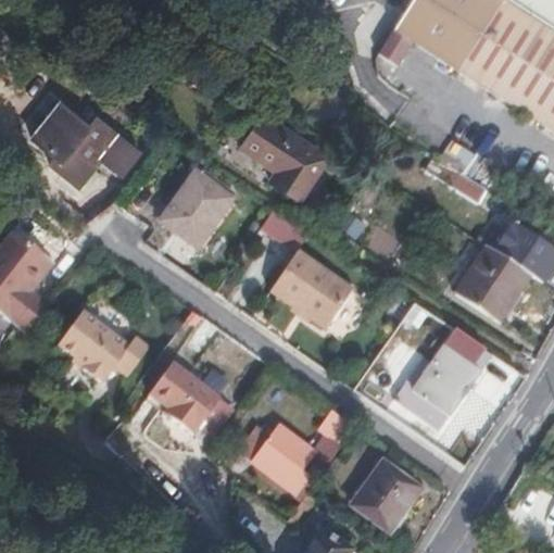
[(489,86),(533,17),(505,0),(414,0),(397,29),(489,86)]
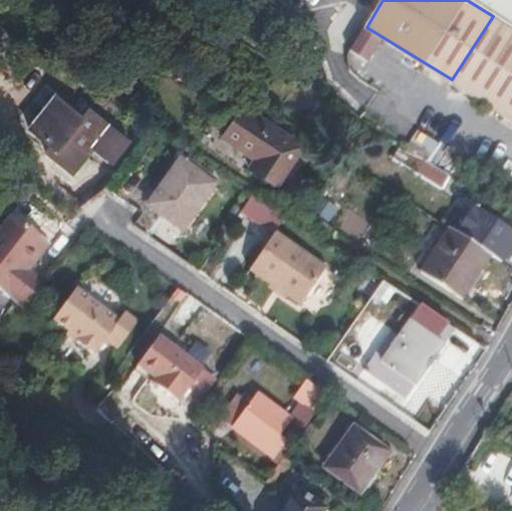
[(467,0),(493,16),(511,27),(511,0),(467,0)]
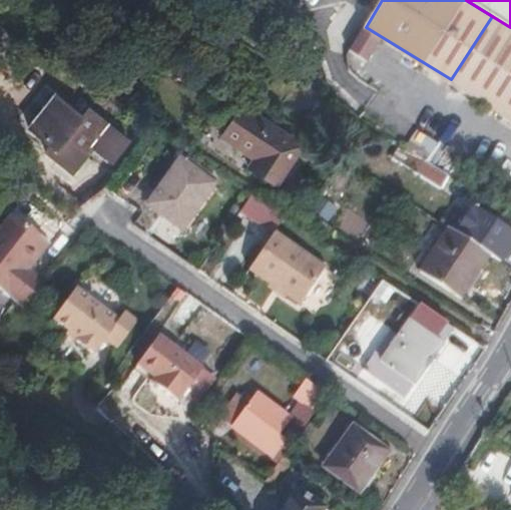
[(510,115),(510,27),(492,16),(451,79),(510,115)]
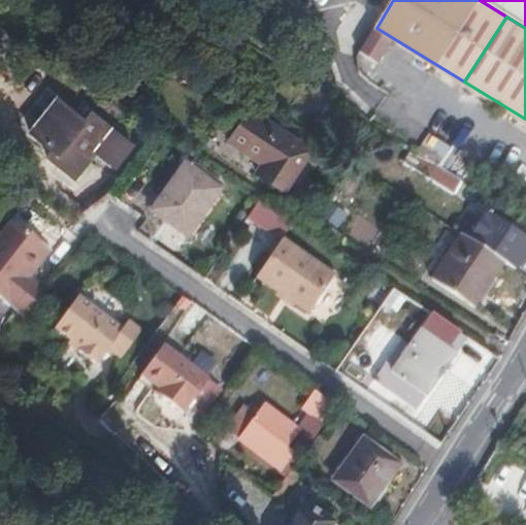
[(53,149),(51,152),(79,172),(93,156),(77,142),(81,138),(114,166),(132,144),(91,112),(86,120),(56,98),(37,122),(53,132),(44,142),(53,149)]
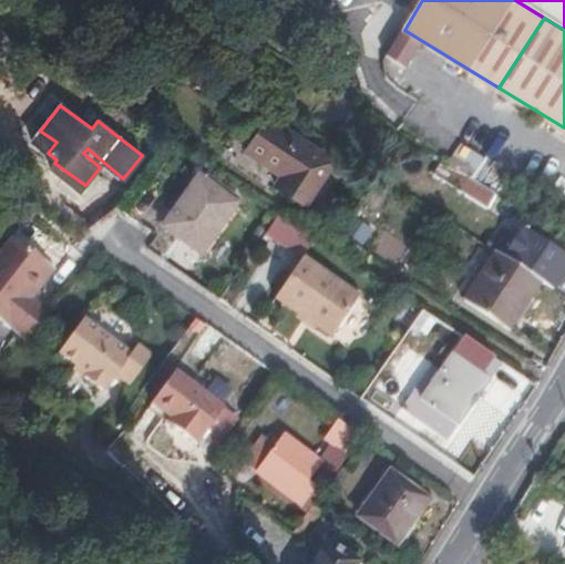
[(277,182),(308,202),(337,157),(270,112),(247,147),(284,174),(277,182)]
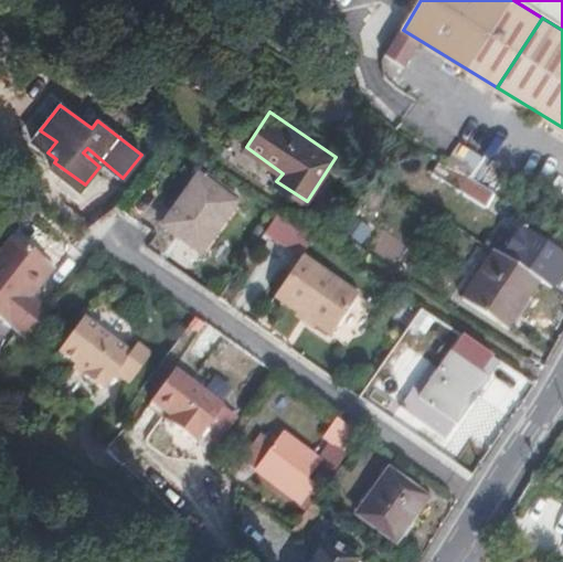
[(40,130),(32,141),(48,152),(56,141),(40,130)]
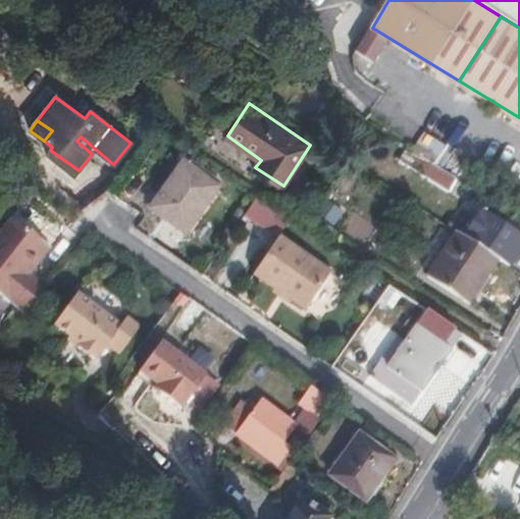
[(44,141),(42,144),(50,150),(52,147),(44,141)]
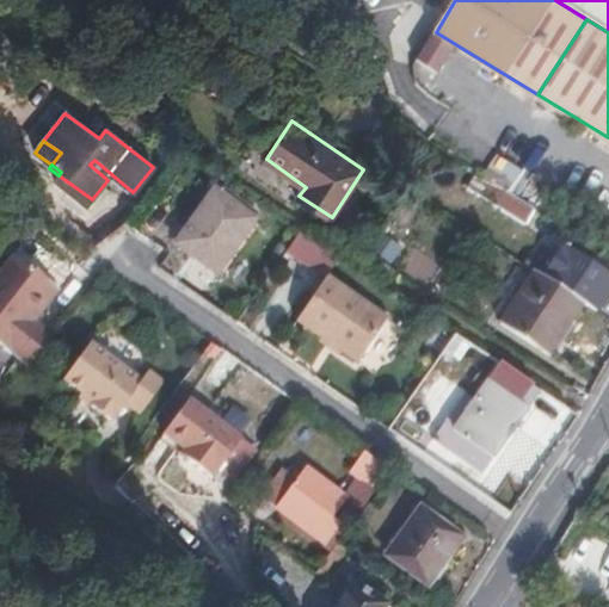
[(555,223),(484,178),(475,172),(467,185),(546,236),(555,223)]
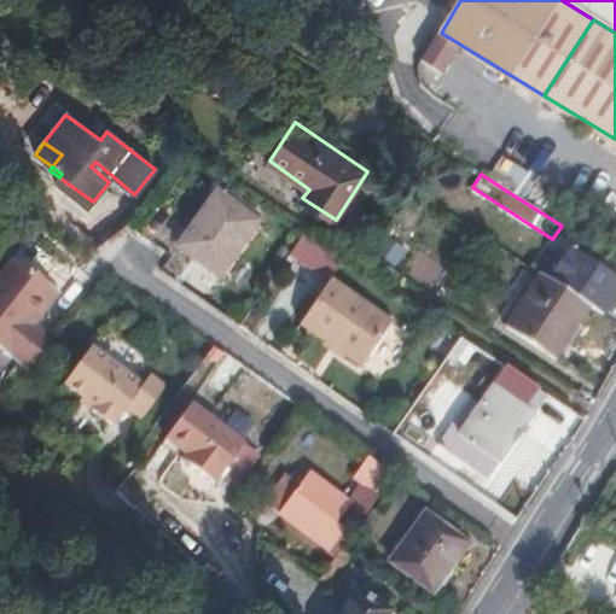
[(87,210),(93,202),(59,177),(53,183),(87,210)]
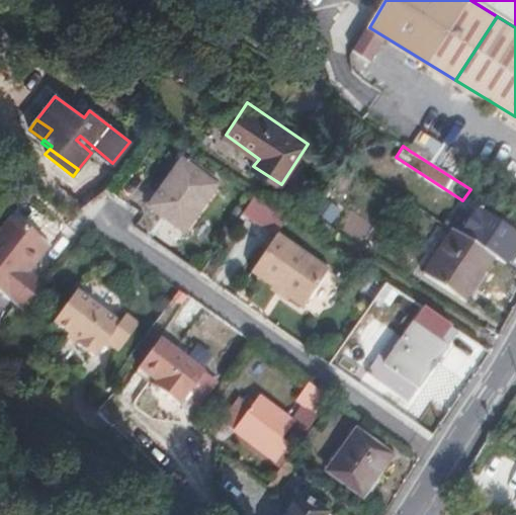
[(146,207),(182,231),(211,185),(176,162),(146,207)]
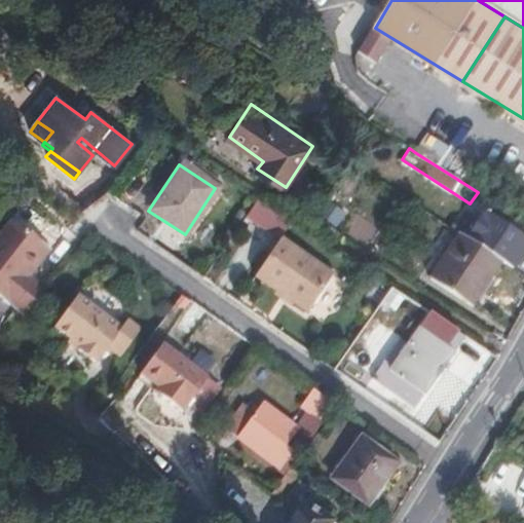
[(0,283),(34,233),(12,217),(0,232),(0,283)]
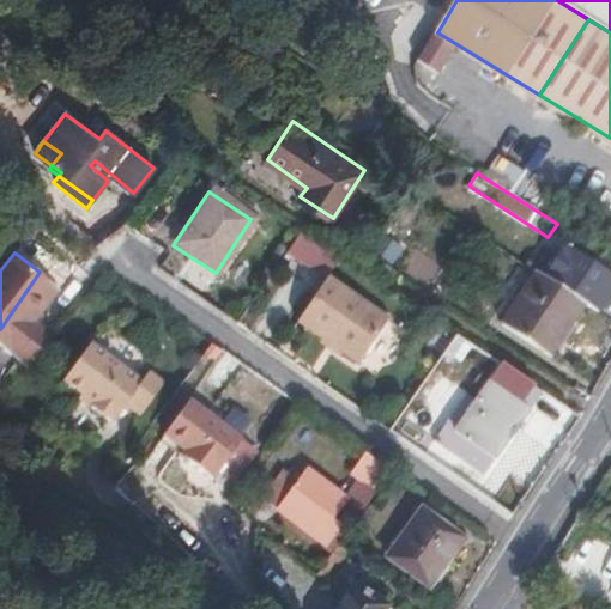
[(574,294),(586,302),(598,310),(610,288),(610,274),(593,265),(574,294)]
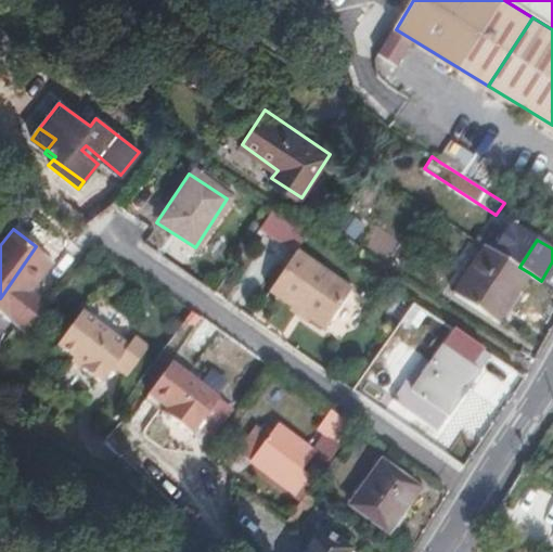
[(499,320),(530,273),(519,267),(484,243),(454,291),(499,320)]
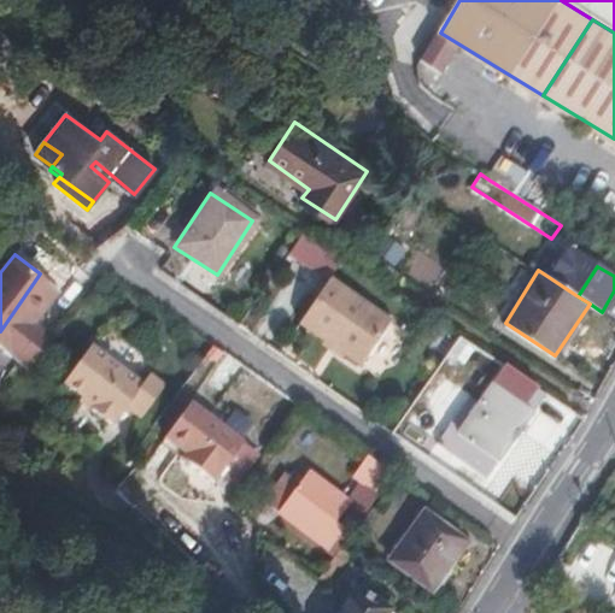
[(50,280),(40,273),(0,331),(0,342),(30,366),(57,334),(36,319),(44,308),(33,301),(50,280)]
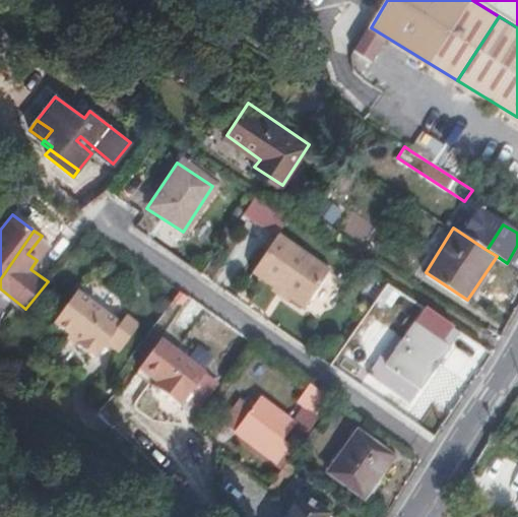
[(27,254),(37,260),(51,242),(42,236),(27,254)]
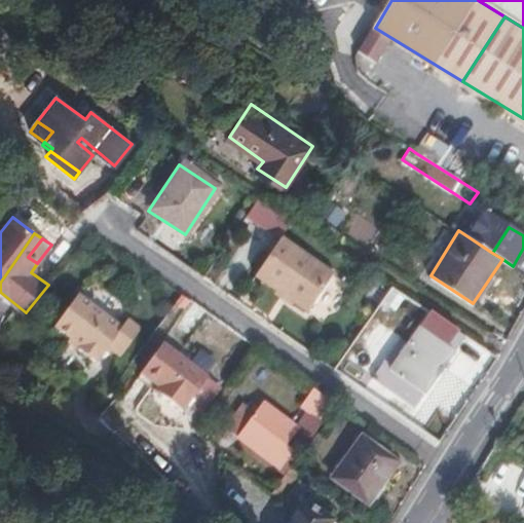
[(255,278),(310,313),(336,274),(282,239),(255,278)]
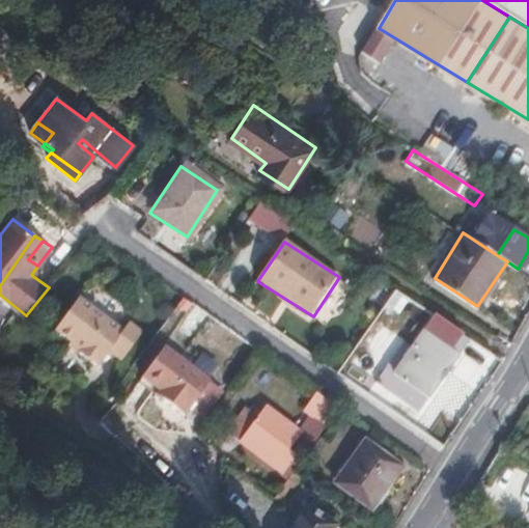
[(121,360),(140,331),(127,322),(120,331),(75,299),(53,332),(81,350),(78,354),(95,365),(98,363),(100,364),(108,351),(121,360)]
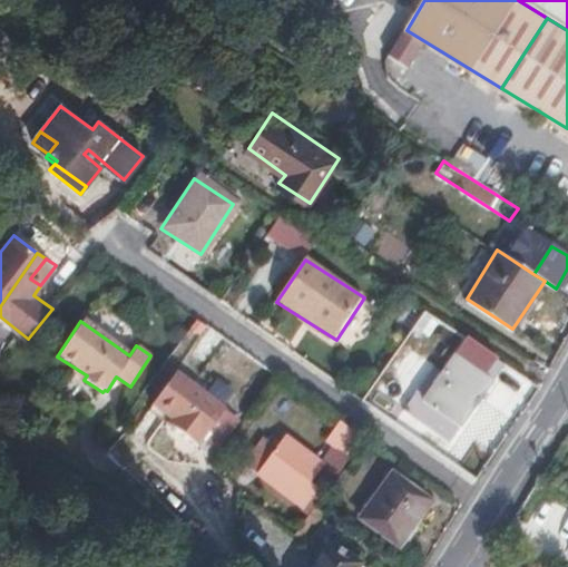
[(482,373),(495,357),(467,338),(422,399),(458,424),(491,379),(482,373)]
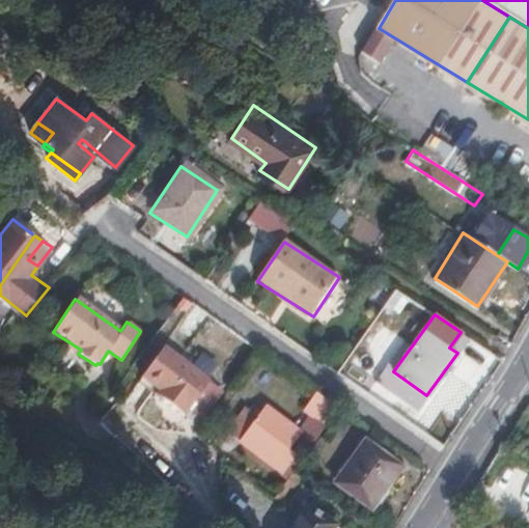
[(159,401),(179,415),(204,379),(160,346),(137,378),(163,395),(159,401)]
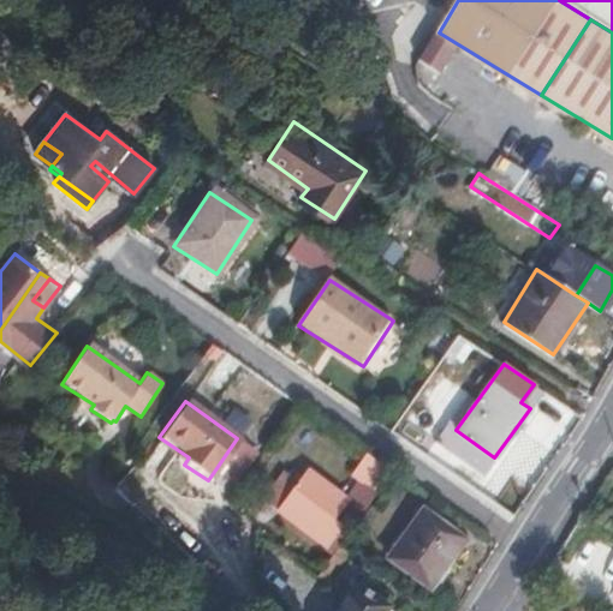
[(347,531),(392,473),(365,454),(352,474),(358,479),(343,501),(304,473),(292,489),(283,483),(267,504),(326,545),(339,525),(347,531)]
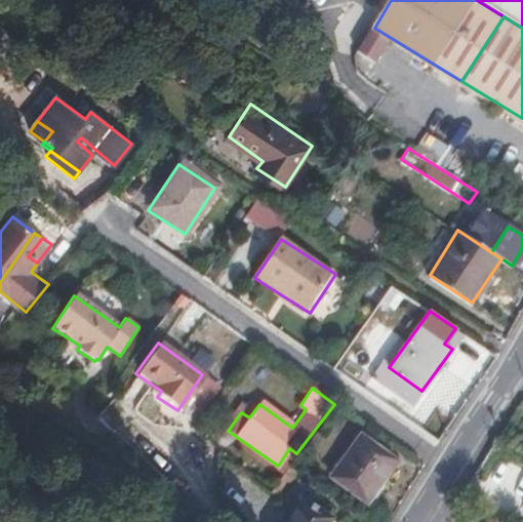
[(328,478),(364,504),(393,460),(359,437),(328,478)]
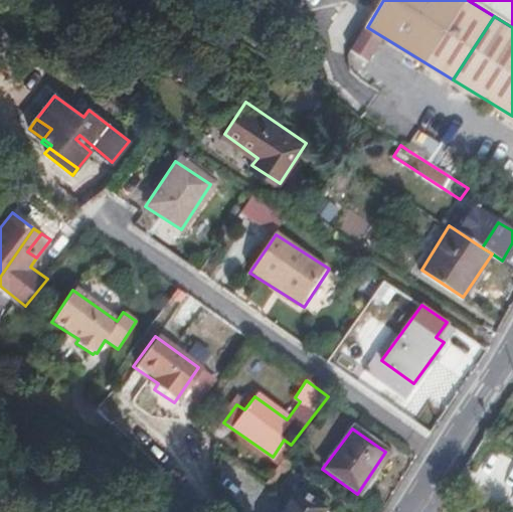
[(296,490),(282,511),(320,511),(323,508),(296,490)]
